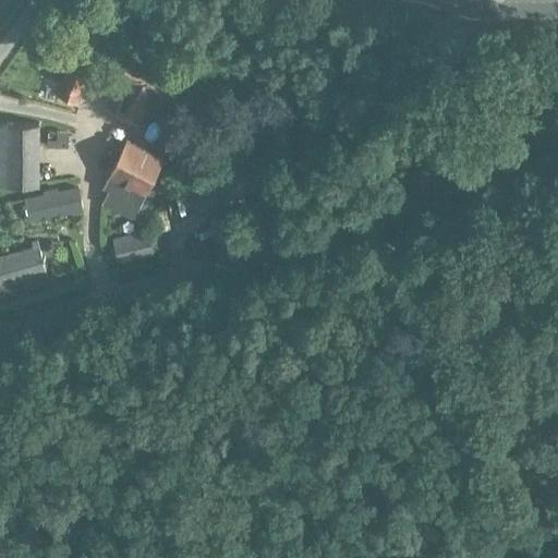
[(68,67),(59,94),(79,100),(88,74),(68,67)]
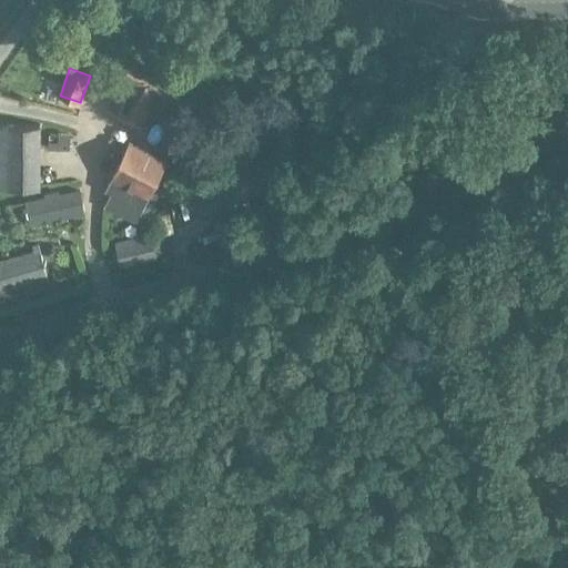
[(0,185),(40,185),(40,123),(0,123),(0,185)]
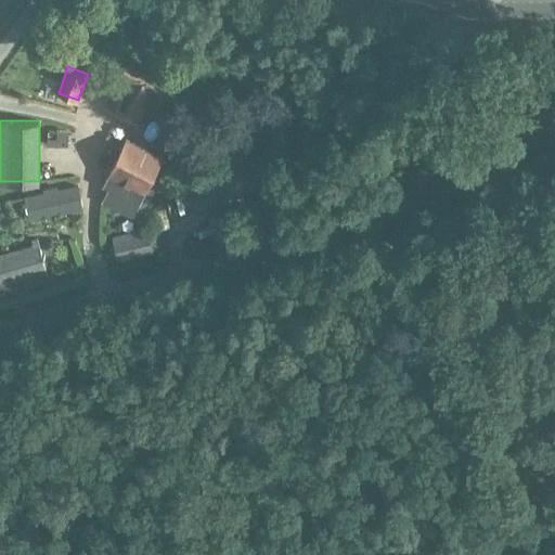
[(155,217),(137,208),(163,156),(127,139),(103,186),(107,189),(101,203),(151,227),(155,217)]
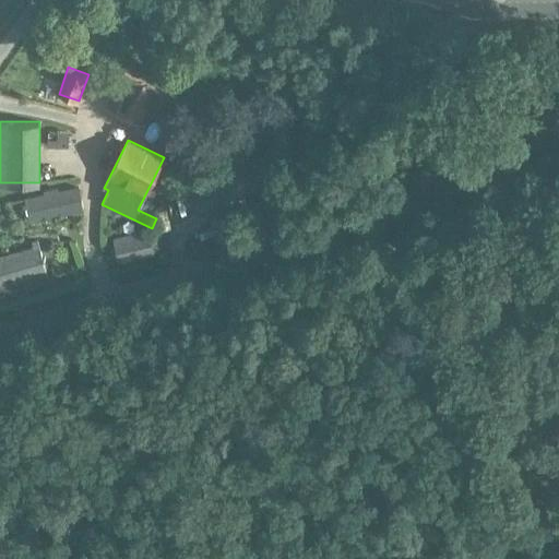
[(46,190),(47,194),(25,200),(31,221),(84,209),(79,187),(58,192),(57,188),(46,190)]
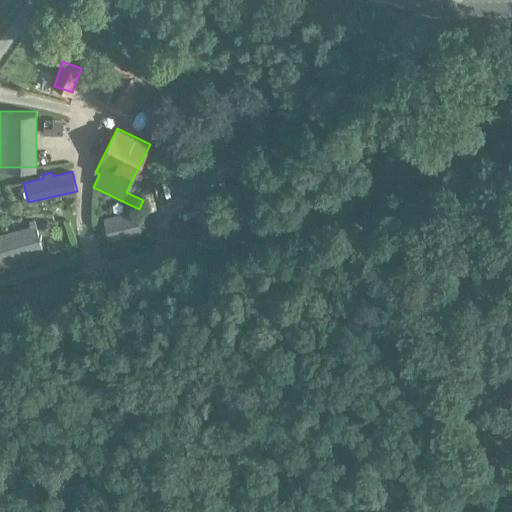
[(141,231),(136,210),(104,219),(109,239),(141,231)]
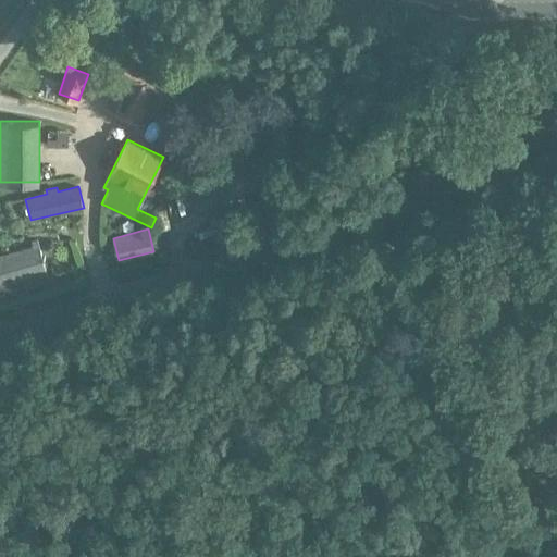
[(0,283),(47,270),(38,239),(34,242),(35,246),(0,256),(0,283)]
